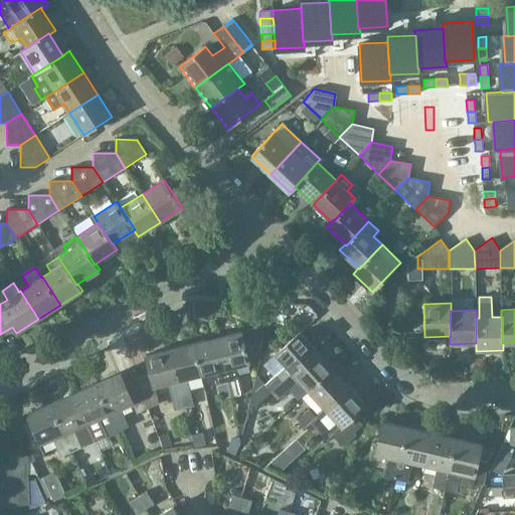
[(241,332),(217,337),(224,369),(227,380),(230,397),(239,394),(235,373),(234,367),(249,363),(241,332)]
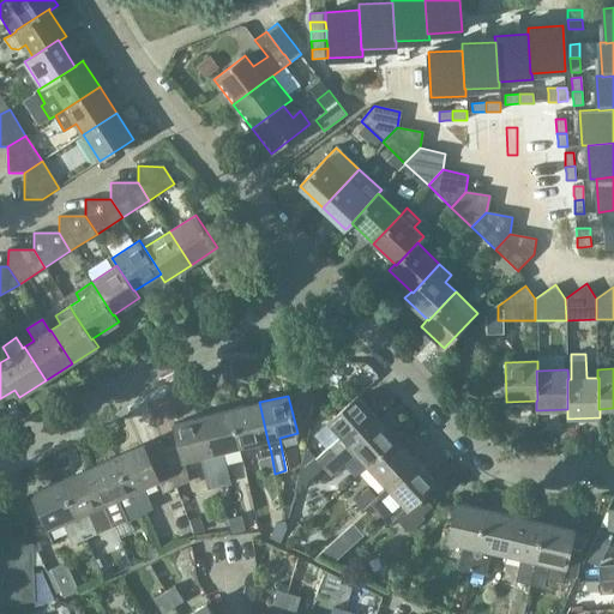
[(315,458),(304,468),(312,477),(323,467),(378,419),(357,396),(329,422),(341,435),(329,445),(315,458)]
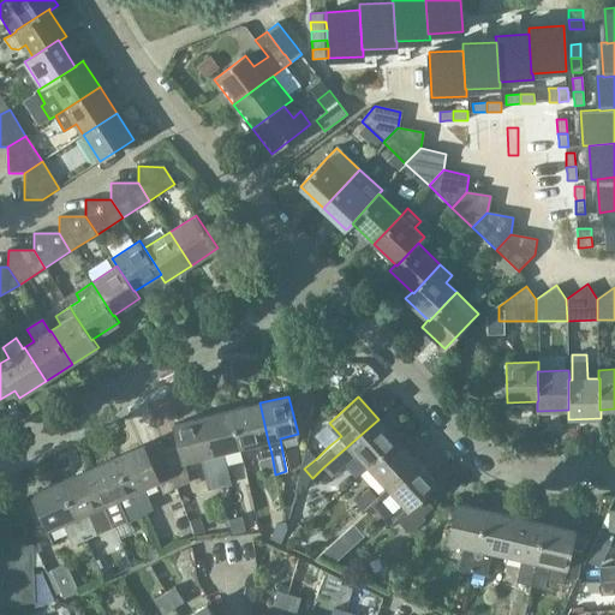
[(260,402),(231,410),(240,448),(255,445),(258,459),(261,459),(260,458),(272,454),(268,441),(260,402)]
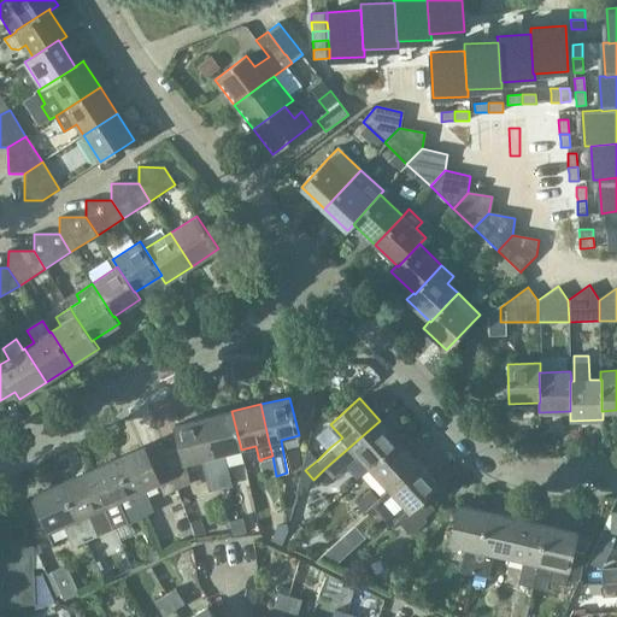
[(231,411),(204,418),(221,489),(231,487),(224,453),(241,450),(231,411)]
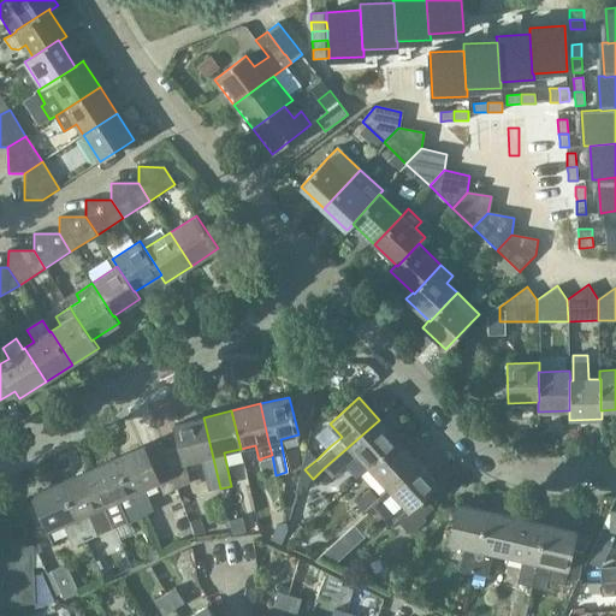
[(179,444),(164,450),(177,489),(190,483),(184,462),(202,458),(208,491),(220,489),(203,418),(175,425),(179,444)]
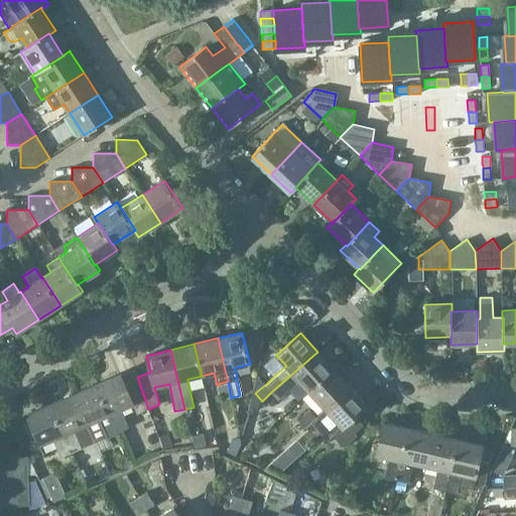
[(317,352),(271,392),(278,399),(289,390),(299,381),(308,391),(334,369),(317,352)]
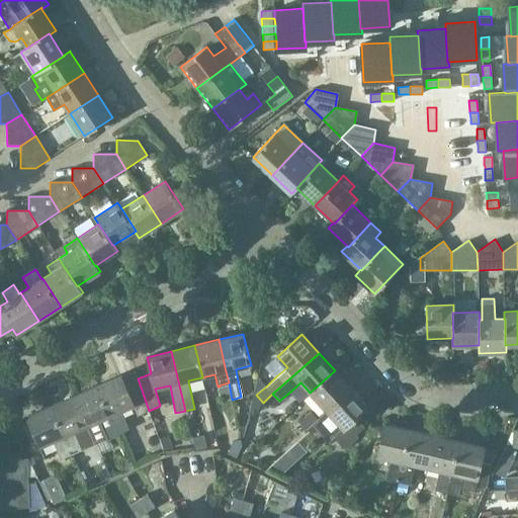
[(335,370),(310,393),(326,411),(351,389),(335,370)]
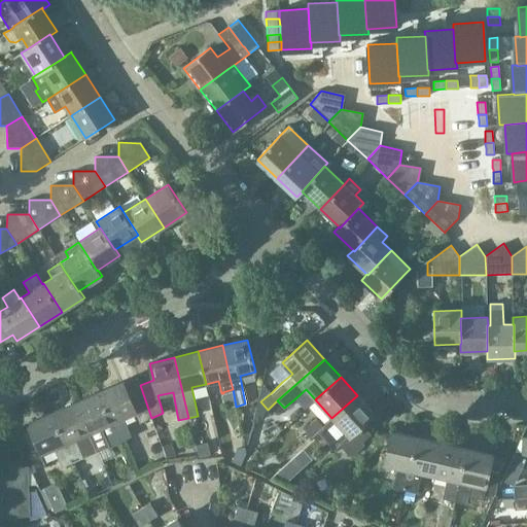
[(123,382),(98,392),(120,442),(131,436),(123,419),(136,413),(139,424),(151,418),(140,385),(127,390),(123,382)]
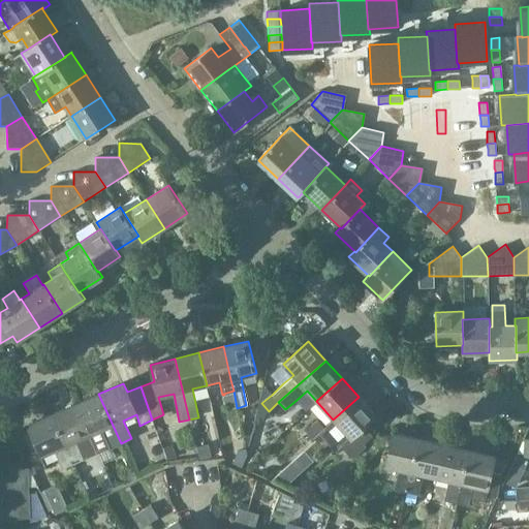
[(234,391),(223,394),(224,395),(227,410),(237,408),(234,391)]
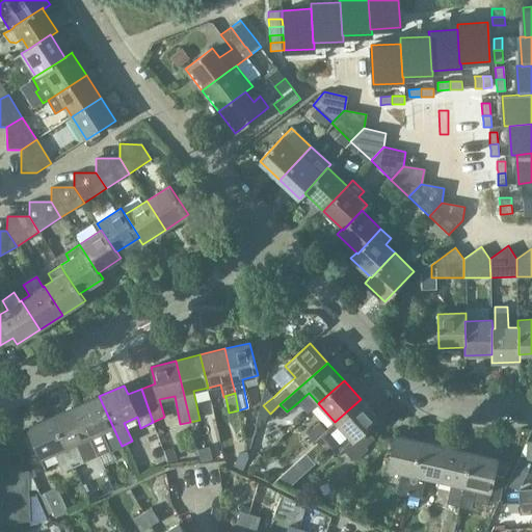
[(99,396),(76,406),(89,437),(98,456),(110,451),(122,446),(99,396)]
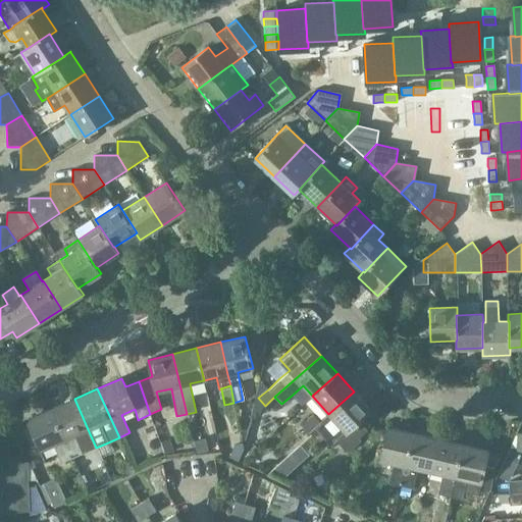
[(354,392),(328,414),(345,432),(336,438),(337,439),(340,444),(345,449),(348,451),(349,452),(361,440),(359,437),(368,430),(359,420),(370,411),(354,392)]
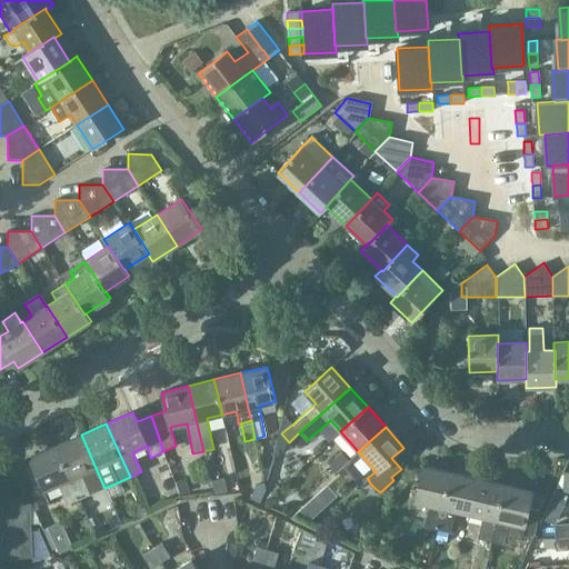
[(81,435),(56,446),(79,499),(91,493),(105,488),(96,468),(81,435)]
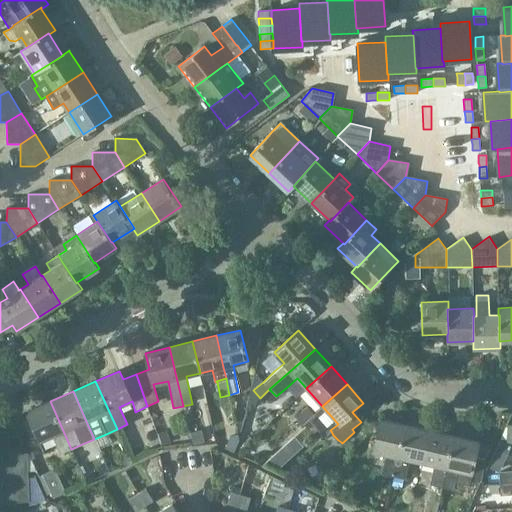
[(50,401),(27,411),(40,441),(53,436),(61,454),(71,449),(50,401)]
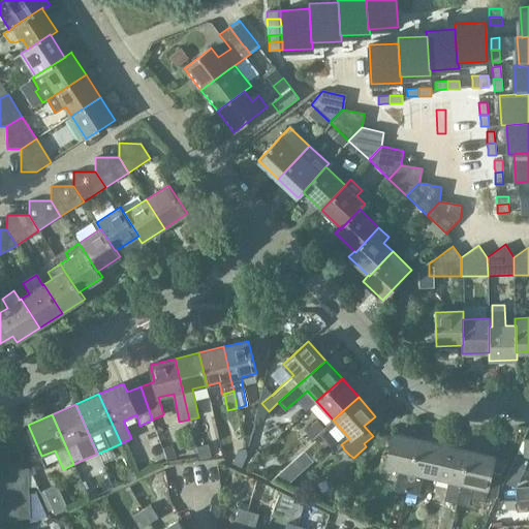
[(306,431),(312,439),(323,428),(316,422),(306,431)]
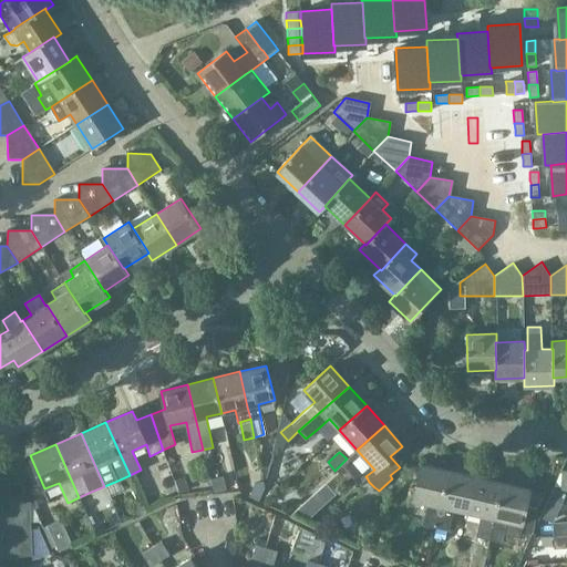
[(354,467),(347,460),(334,471),(342,480),(354,467)]
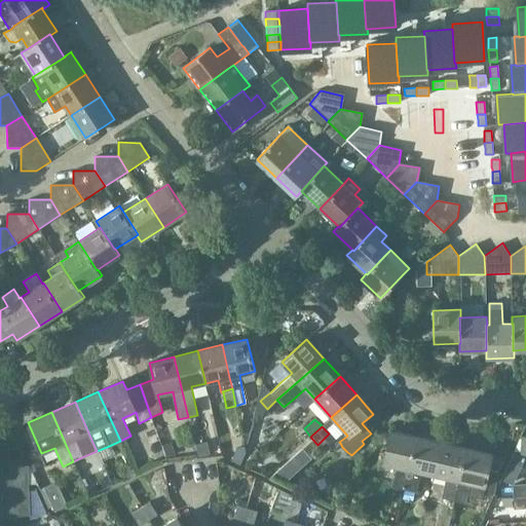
[(405,489),(416,437),(390,430),(383,463),(398,466),(393,486),(405,489)]
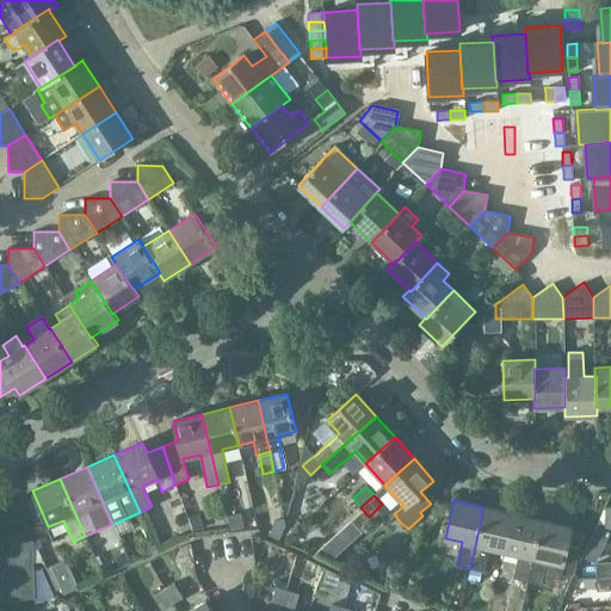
[(504,551),(513,513),(483,507),(470,568),(483,571),(488,548),(504,551)]
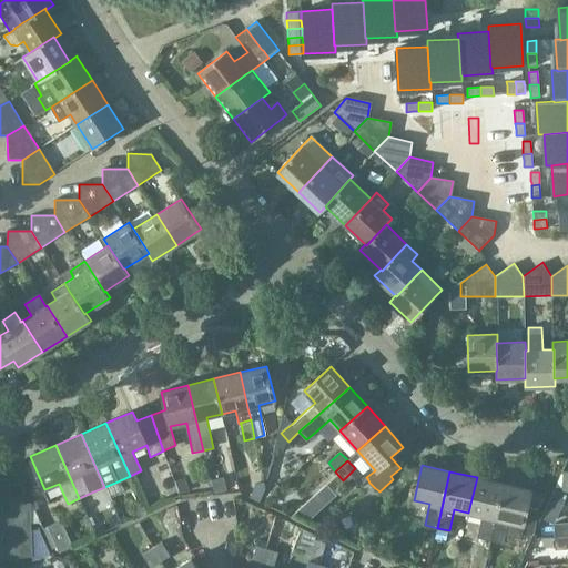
[(490,540),(504,484),(477,477),(468,513),(483,516),(478,537),(490,540)]
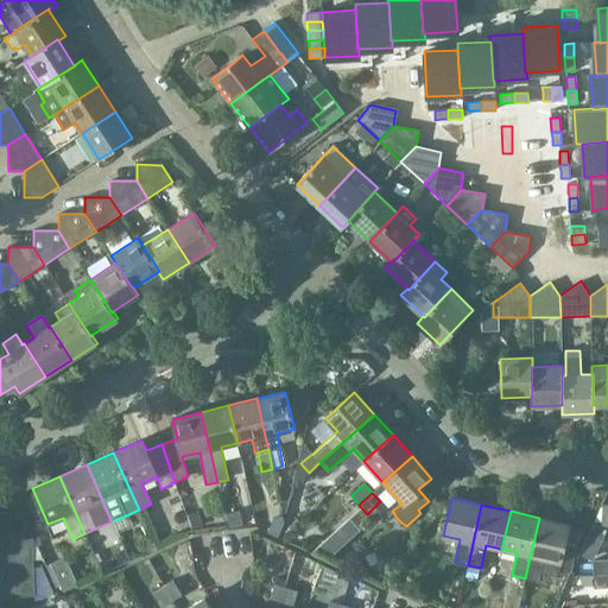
[(556,576),(559,562),(572,565),(578,543),(565,539),(568,524),(539,518),(525,578),(538,581),(540,572),(556,576)]
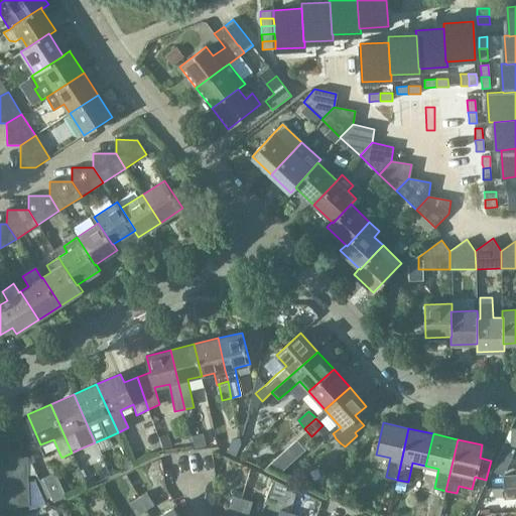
[(1,458),(2,470),(31,469),(31,466),(27,466),(26,457),(1,458)]
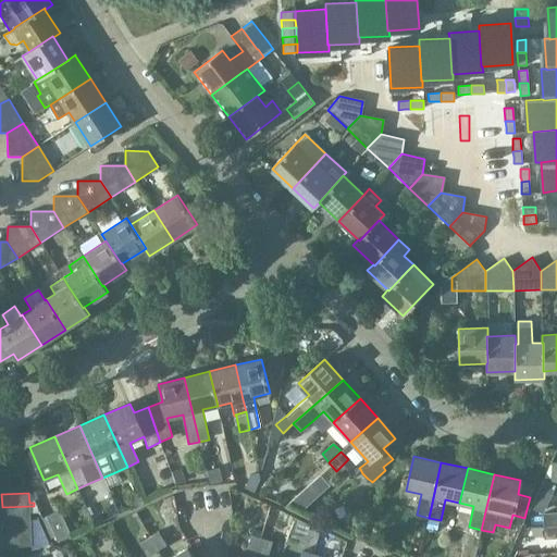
[(34,511),(34,506),(2,507),(3,520),(31,519),(29,511),(34,511)]
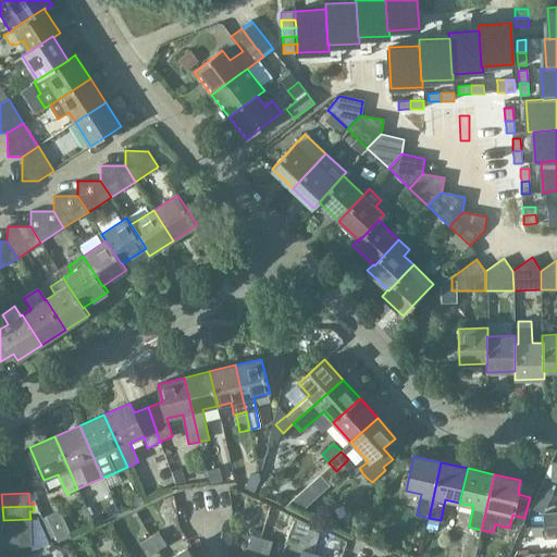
[(150,533),(161,527),(149,508),(139,515),(150,533)]
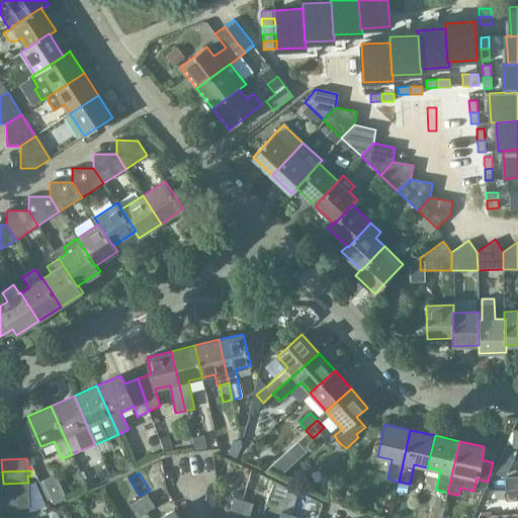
[(55,504),(66,498),(56,475),(44,481),(55,504)]
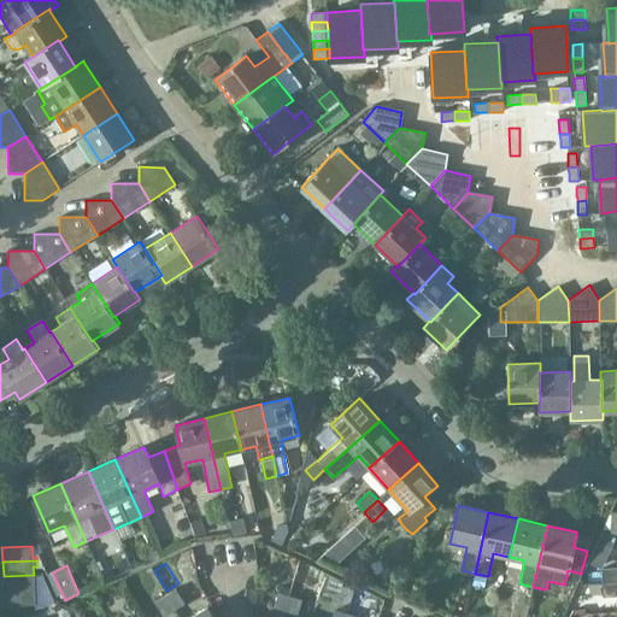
[(603,582),(616,581),(616,568),(603,569),(603,582)]
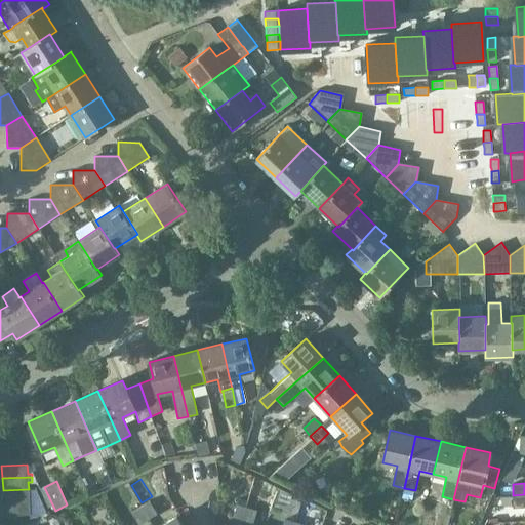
[(3,490),(3,502),(29,501),(29,489),(3,490)]
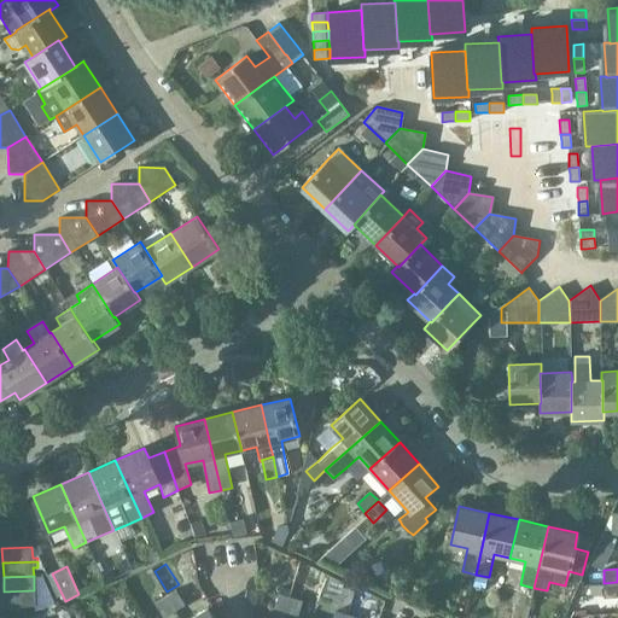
[(617,582),(604,583),(605,598),(617,596),(617,582)]
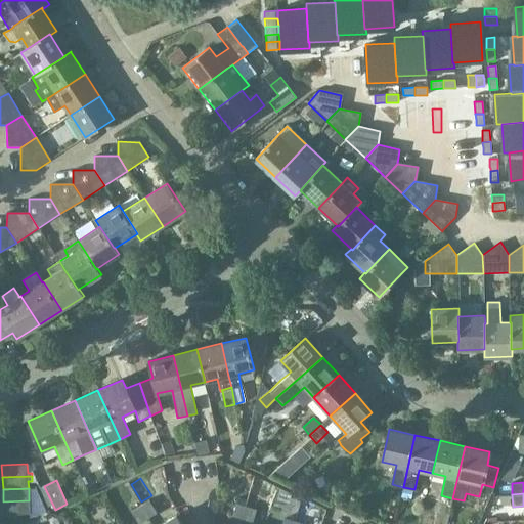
[(30,513),(29,500),(3,501),(4,514),(30,513)]
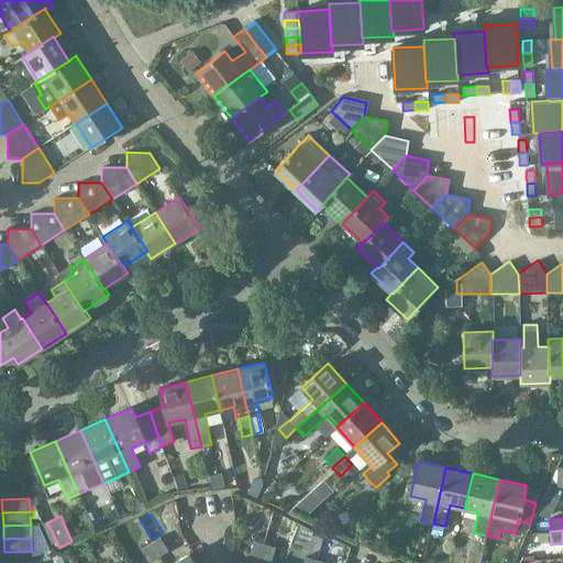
[(159,538),(151,543),(158,555),(167,550),(159,538)]
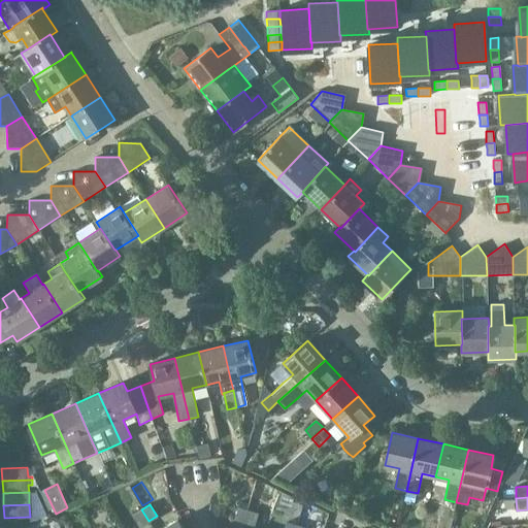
[(140,527),(149,521),(141,509),(132,515),(140,527)]
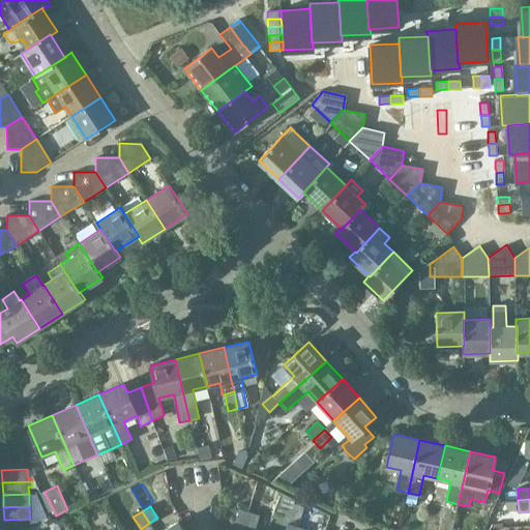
[(243,529),(248,513),(239,511),(234,529),(243,529)]
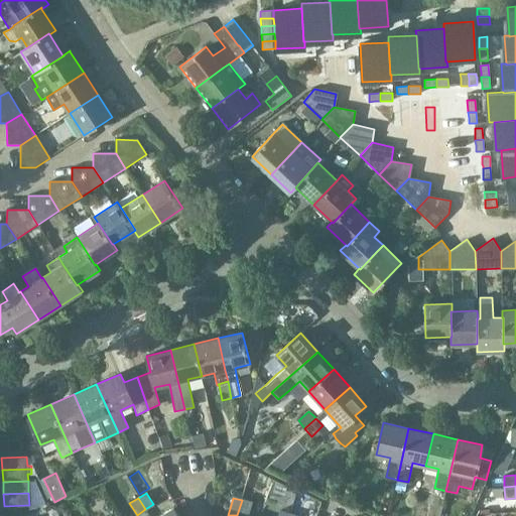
[(237,515),(248,515),(252,503),(242,500),(237,515)]
